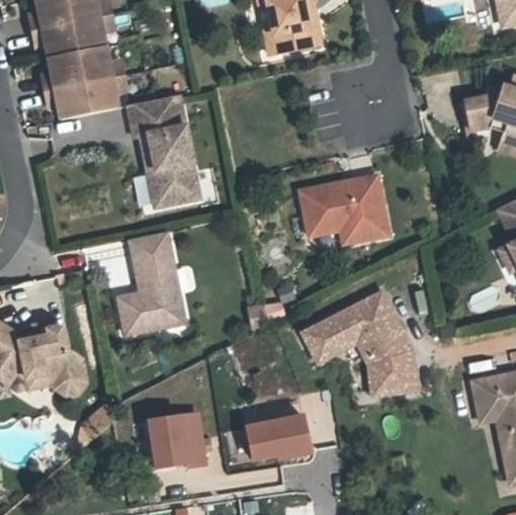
[(93,0),(44,0),(46,10),(35,12),(25,14),(29,29),(96,15),(93,0)]
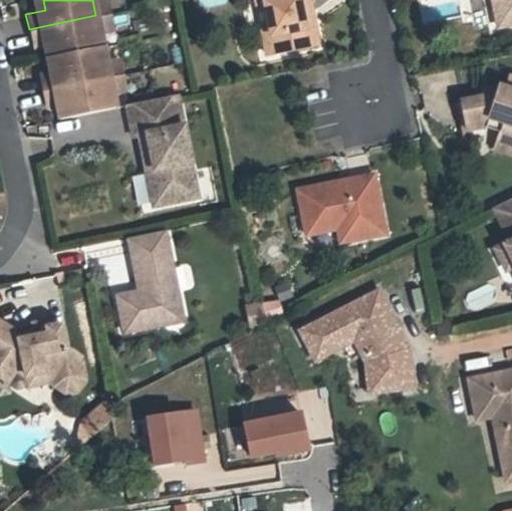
[(45,10),(43,0),(33,0),(35,12),(45,10)]
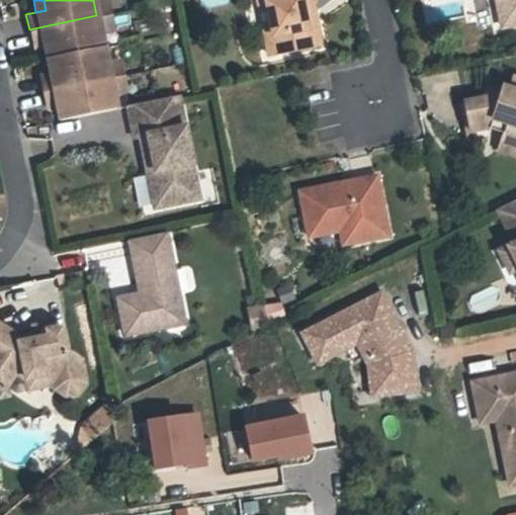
[(93,0),(96,15),(108,13),(105,0),(93,0)]
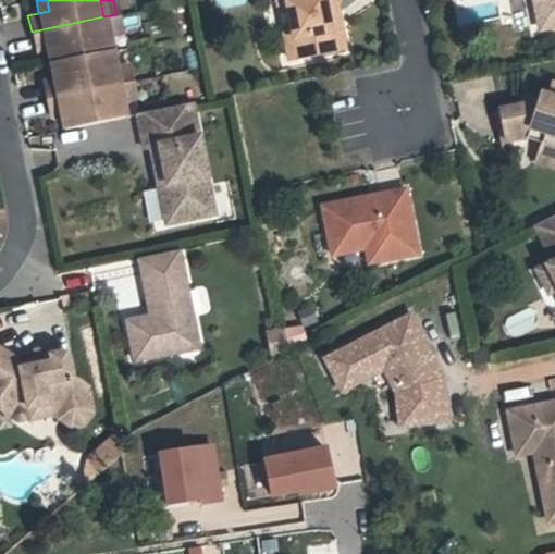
[(275,0),(275,2),(284,0),(291,29),(282,32),(287,57),(343,45),(337,20),(327,22),(323,0),(275,0)]
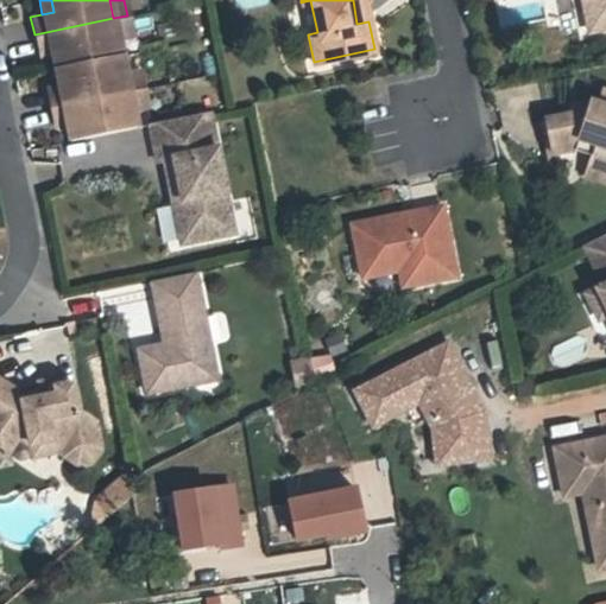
[(357,24),(368,21),(364,0),(353,0),(357,24)]
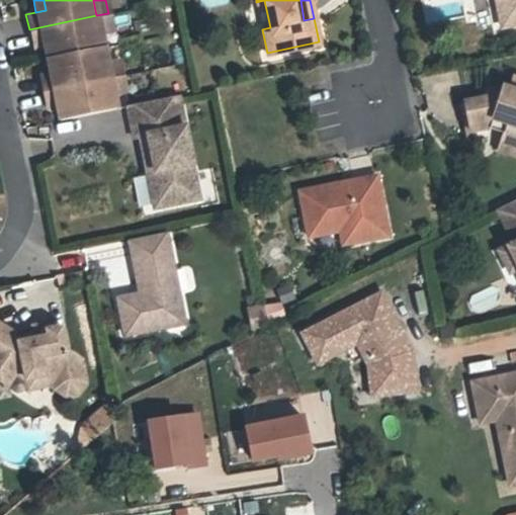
[(495,0),(500,24),(506,23),(502,0),(495,0)]
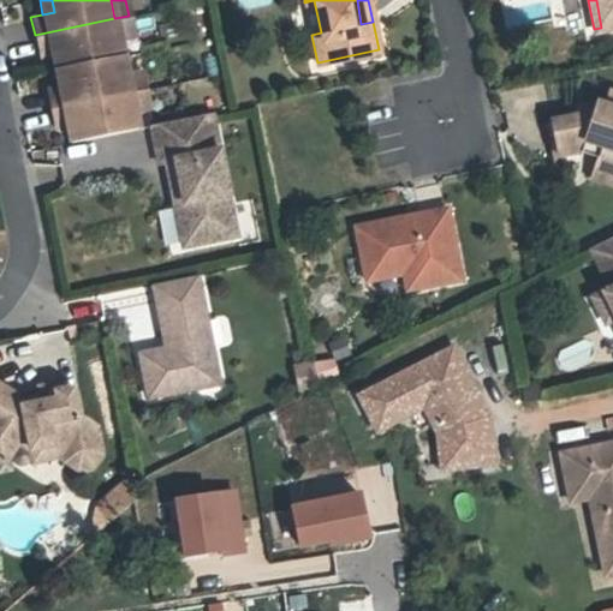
[(596,0),(601,28),(612,24),(612,0),(596,0)]
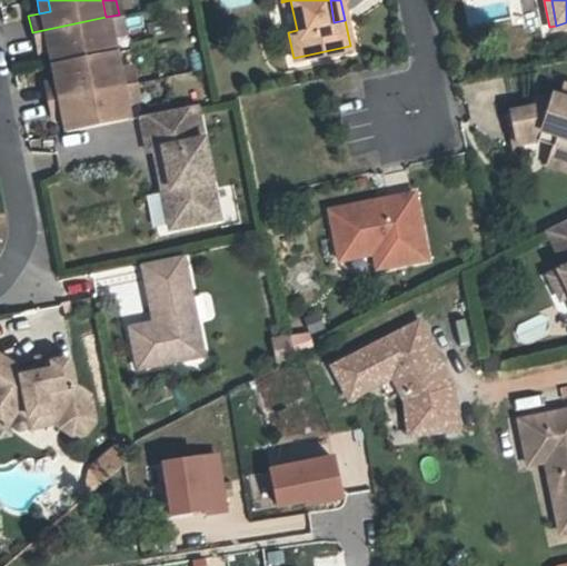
[(119,15),(106,17),(109,33),(122,30),(119,15)]
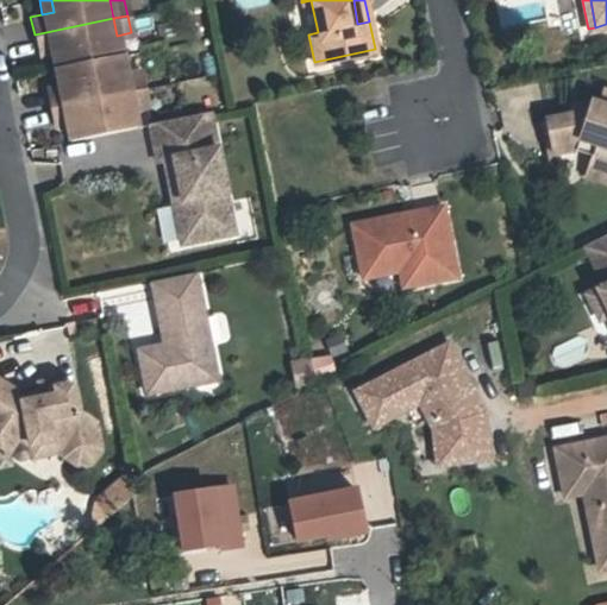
[(117,36),(113,18),(35,35),(38,52),(50,50),(61,48),(64,65),(121,54),(117,36)]
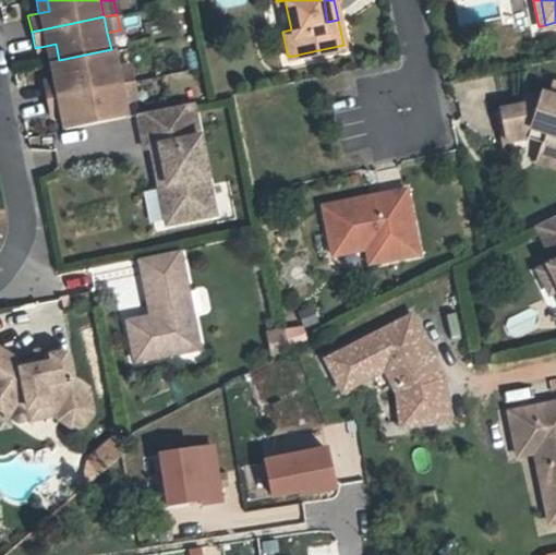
[(56,44),(46,46),(49,62),(59,60),(56,44)]
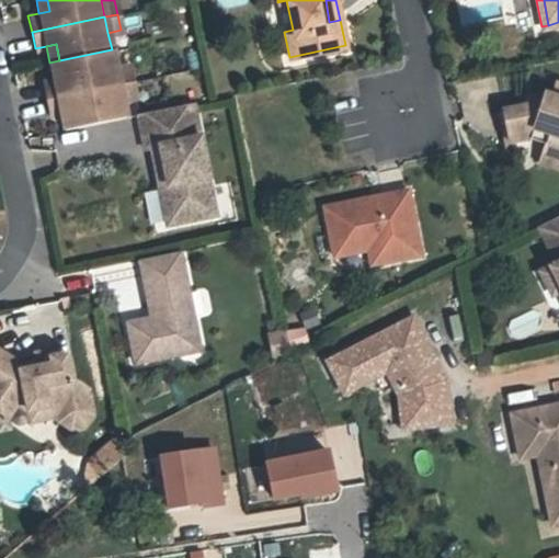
[(115,66),(112,49),(59,60),(63,76),(53,78),(42,80),(45,98),(118,82),(115,66)]
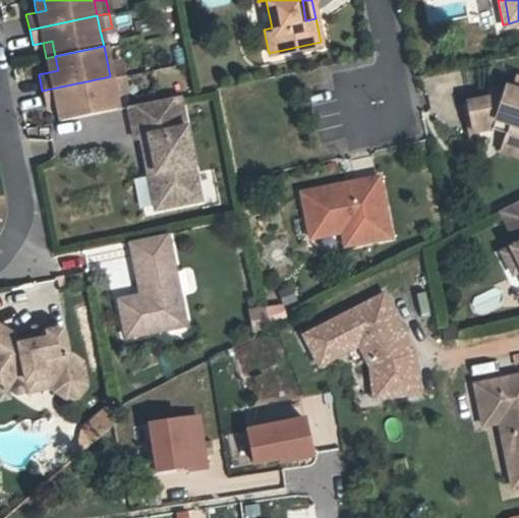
[(58,70),(55,56),(46,58),(49,72),(58,70)]
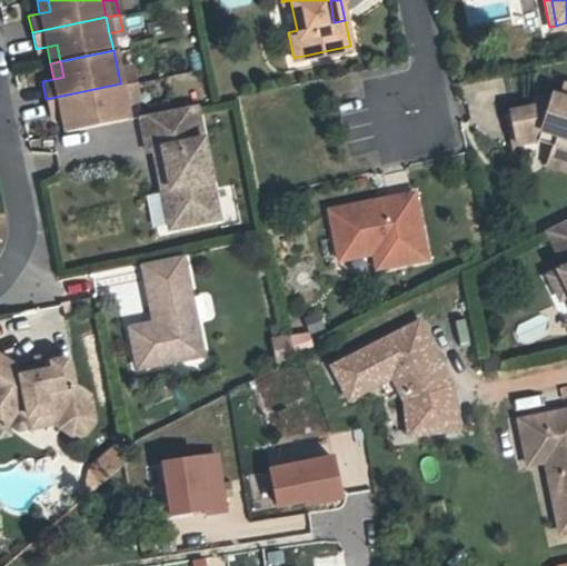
[(117,67),(120,83),(132,80),(129,65),(117,67)]
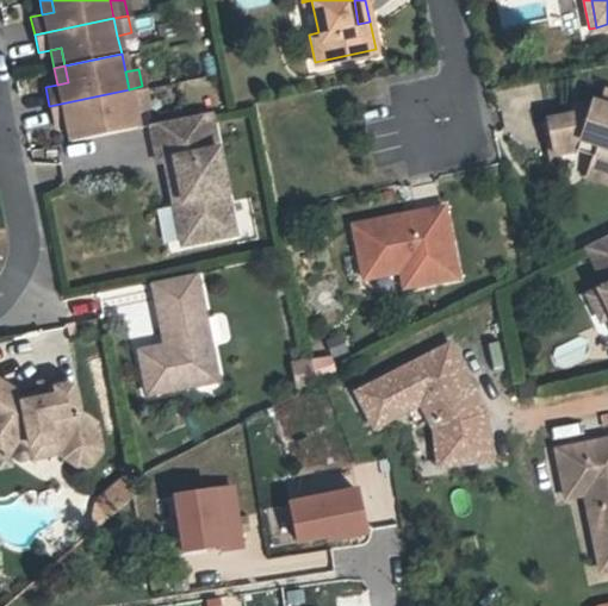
[(142,86),(129,89),(132,106),(146,104),(142,86)]
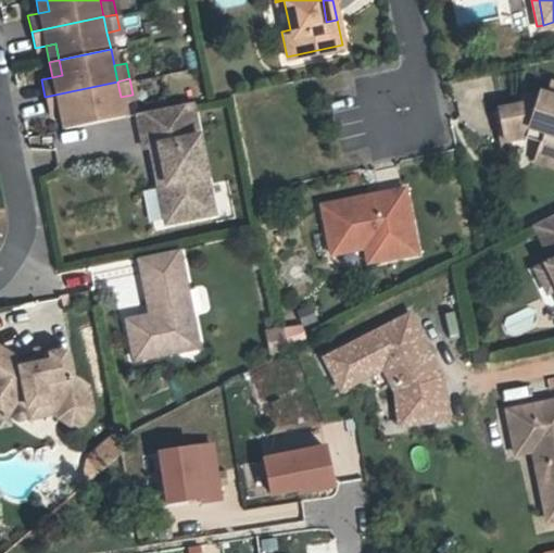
[(519,148),(524,136),(527,125),(541,130),(538,140),(536,148),(553,153),(553,82),(549,80),(544,92),(537,90),(534,96),(524,92),(521,102),(496,108),(504,143),(519,148)]
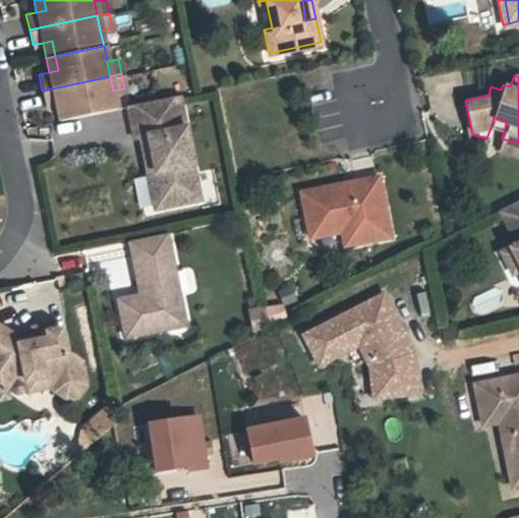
[(113,91),(110,76),(42,91),(45,106),(55,104),(64,102),(68,116),(116,107),(113,91)]
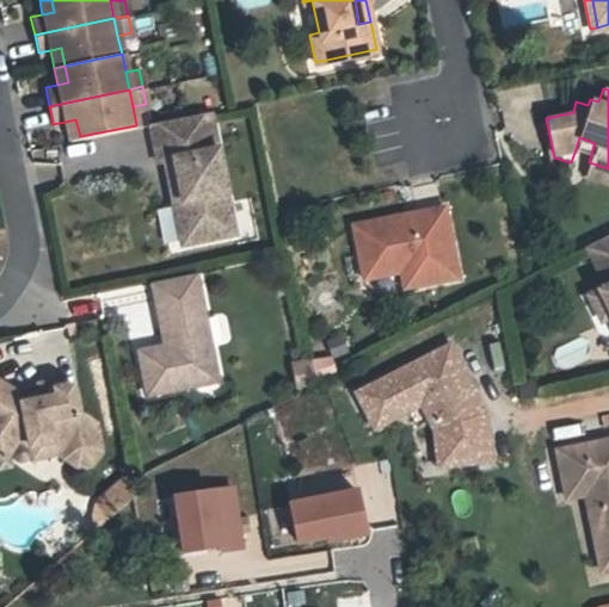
[(233,230),(208,110),(149,123),(157,159),(164,158),(167,175),(168,174),(177,180),(180,198),(184,198),(192,239),(233,230)]
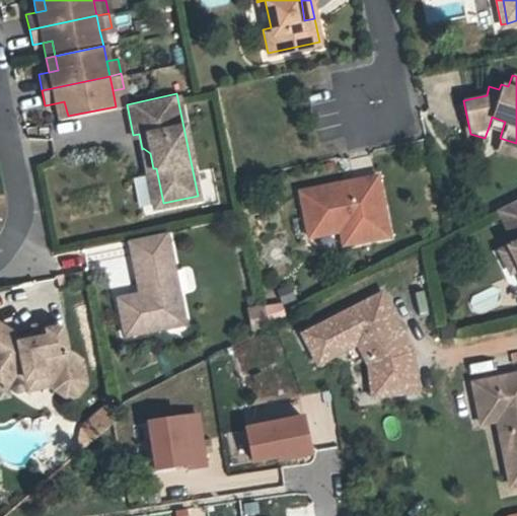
[(64,101),(55,103),(58,118),(68,116),(64,101)]
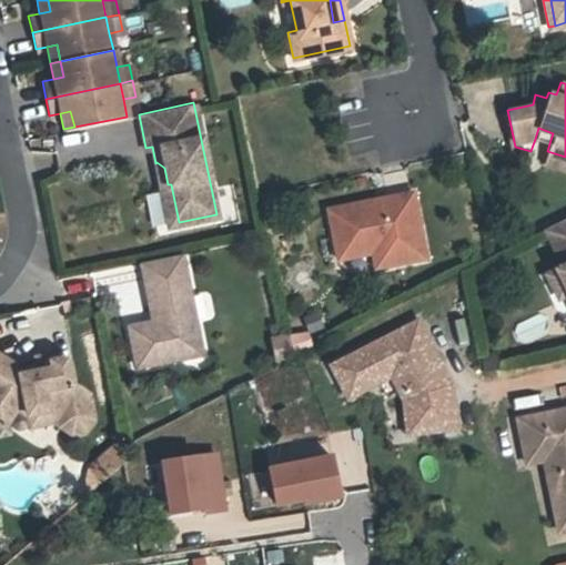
[(535,139),(549,143),(553,133),(538,128),(535,139)]
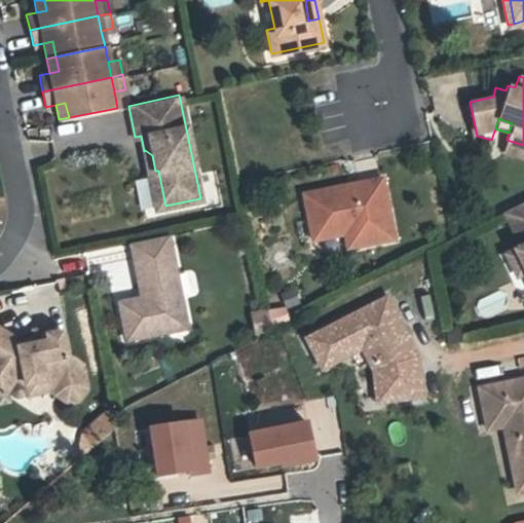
[(523,154),(523,145),(507,140),(503,148),(523,154)]
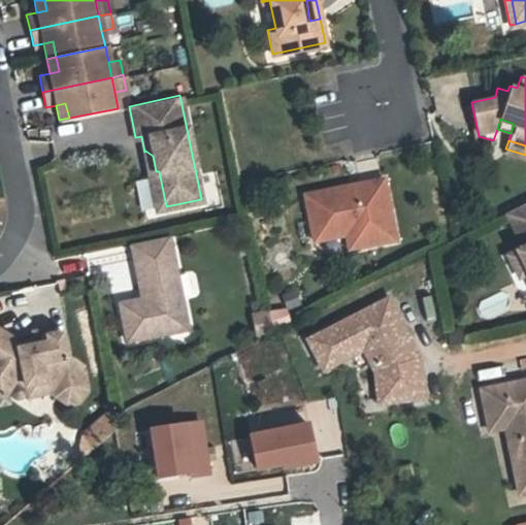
[(145,151),(144,152),(156,208),(166,206),(159,171),(156,171),(153,156),(145,151)]
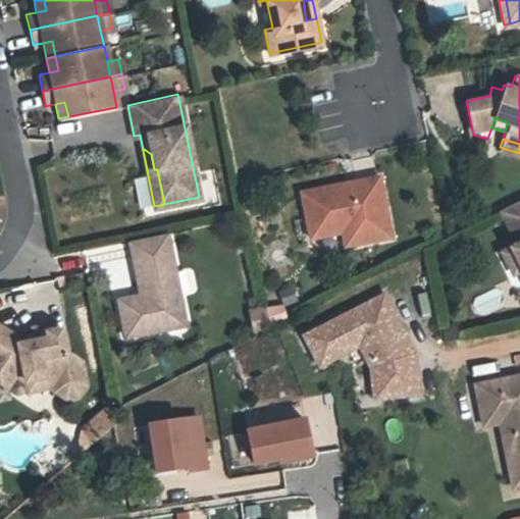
[(309,237),(341,229),(355,227),(357,241),(390,235),(377,174),(300,190),(309,237)]
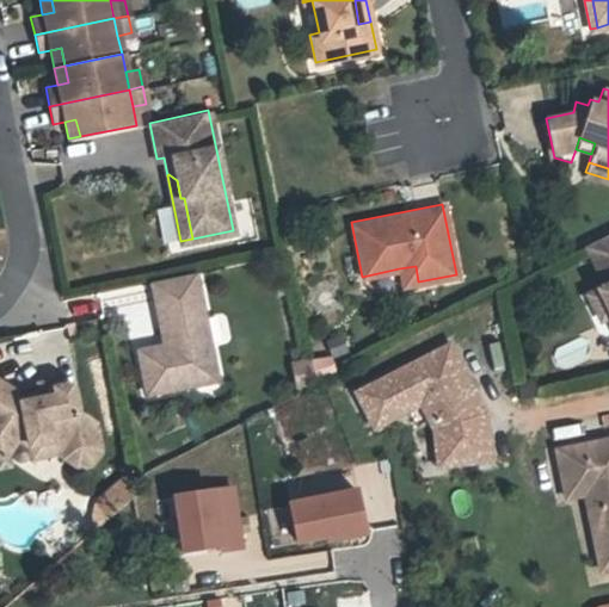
[(608,230),(585,243),(606,283),(597,287),(608,310),(608,230)]
